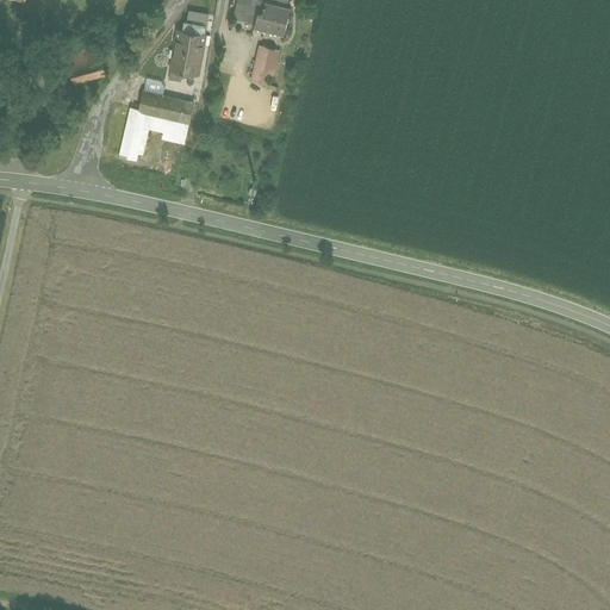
[(294,5),(281,2),(281,0),(240,0),(236,17),(260,23),(259,27),(288,33),(294,5)]
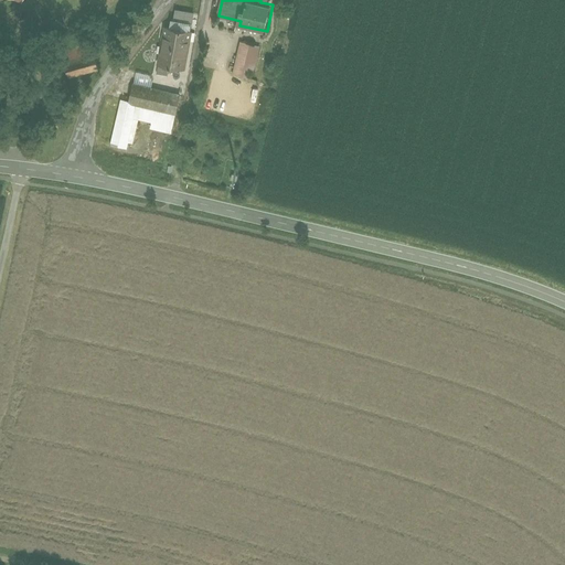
[(192,34),(164,29),(157,66),(185,72),(192,34)]
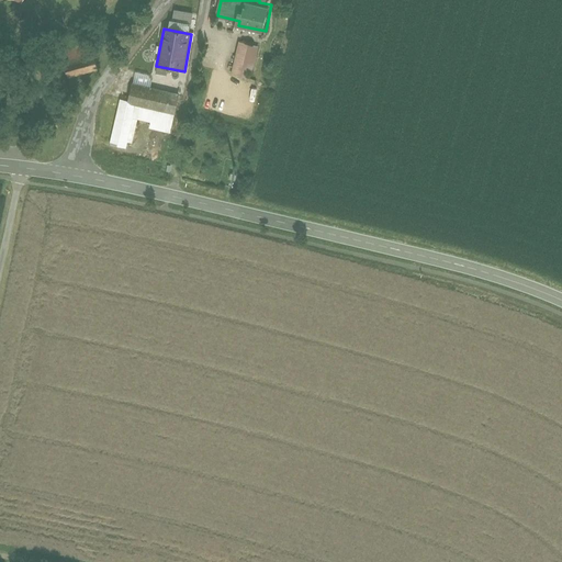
[(259,47),(239,43),(232,76),(246,79),(247,71),(253,72),(259,47)]
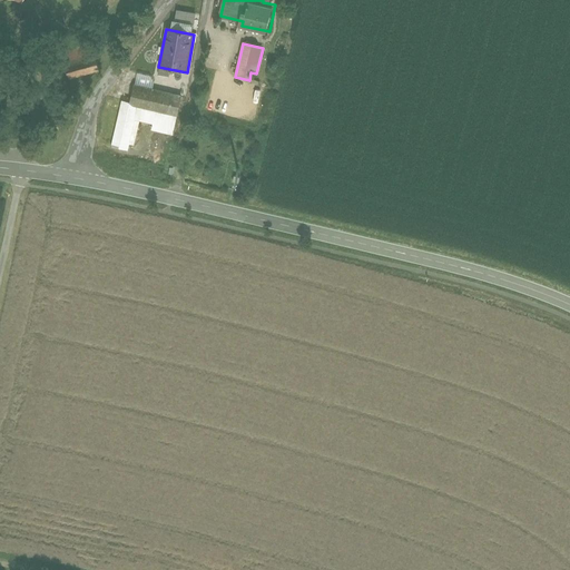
[(183,97),(135,87),(131,104),(123,101),(111,148),(129,151),(130,146),(135,147),(139,123),(153,126),(151,131),(174,137),(183,97)]
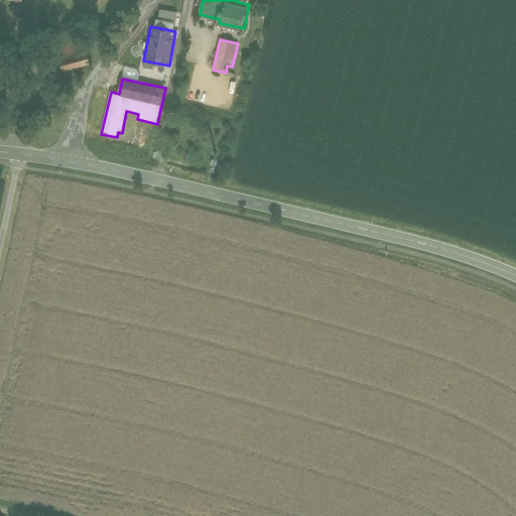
[(27,118),(34,115),(31,110),(25,113),(27,118)]
